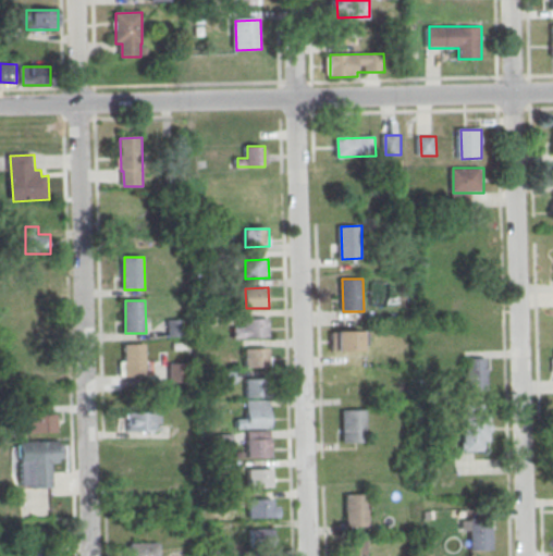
[(247,318),(270,318),(270,337),(247,338),(247,318)]
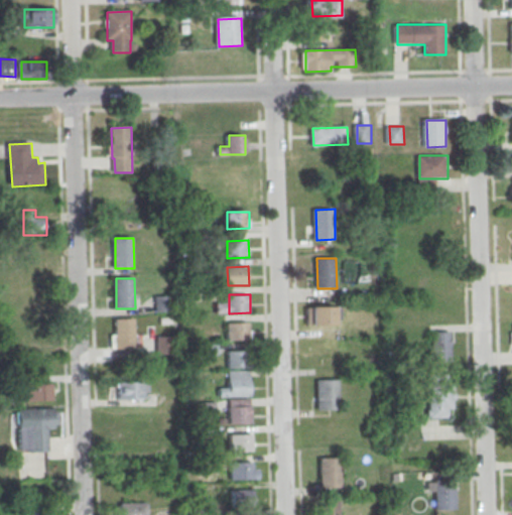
[(170,297),(157,297),(157,310),(170,310),(170,297)]
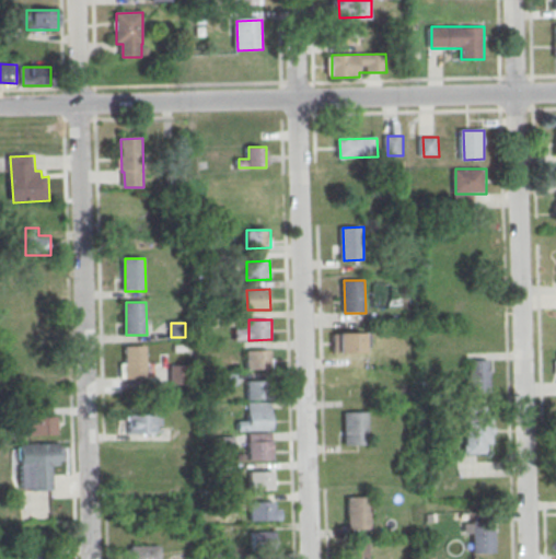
[(334,334),(371,334),(371,347),(366,347),(366,352),(335,353),(334,334)]
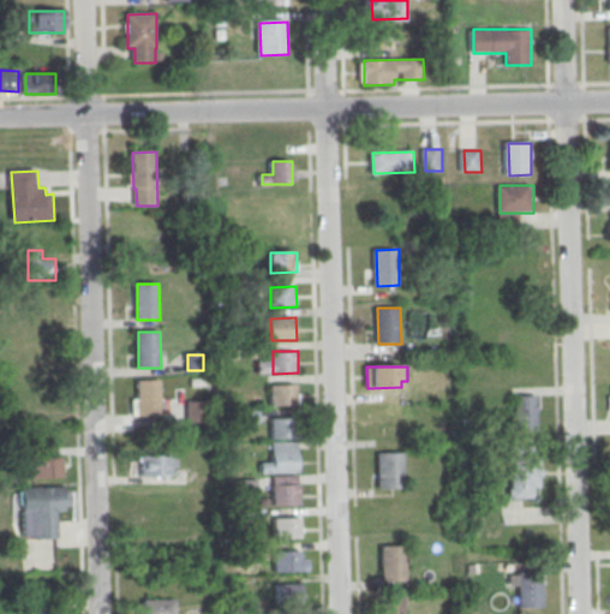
[(138,381),(161,380),(162,416),(139,416),(138,381)]
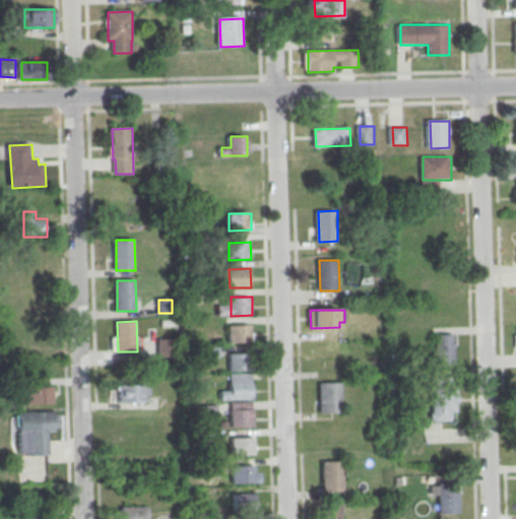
[(231,325),(252,324),(253,343),(232,344),(231,325)]
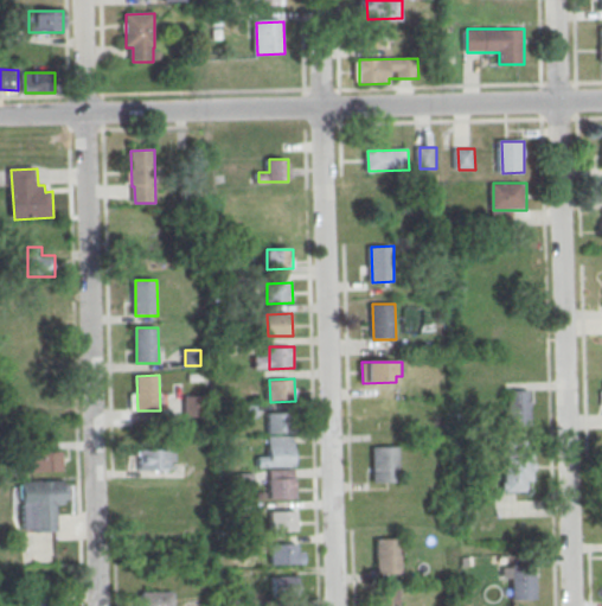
[(532,426),(532,390),(510,390),(510,426),(532,426)]
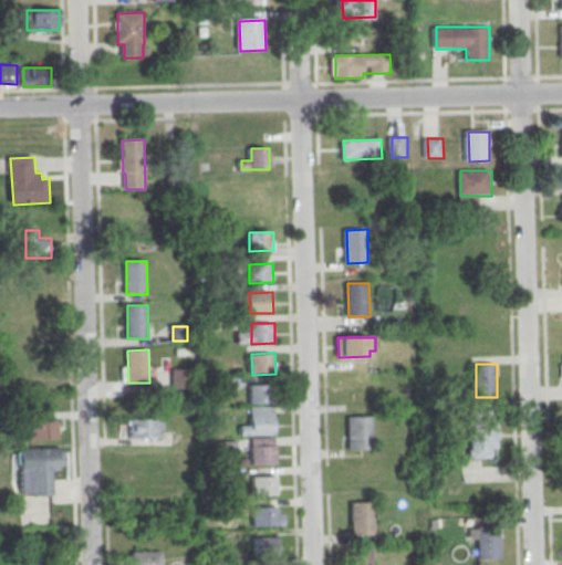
[(175,389),(190,389),(190,369),(175,369),(175,389)]
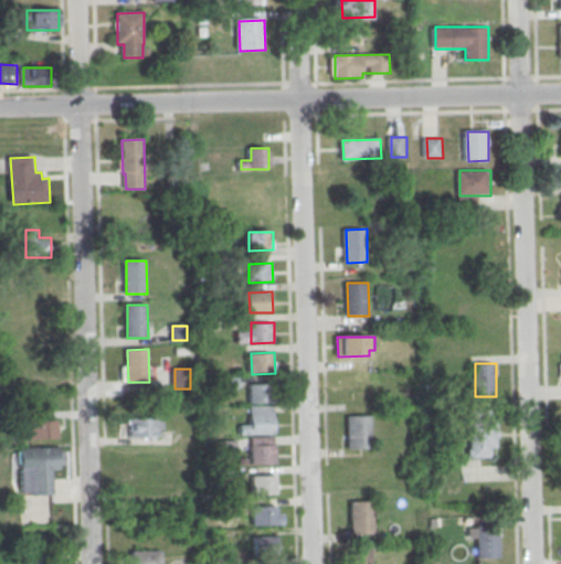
[(251,384),(274,383),(274,404),(251,404),(251,384)]
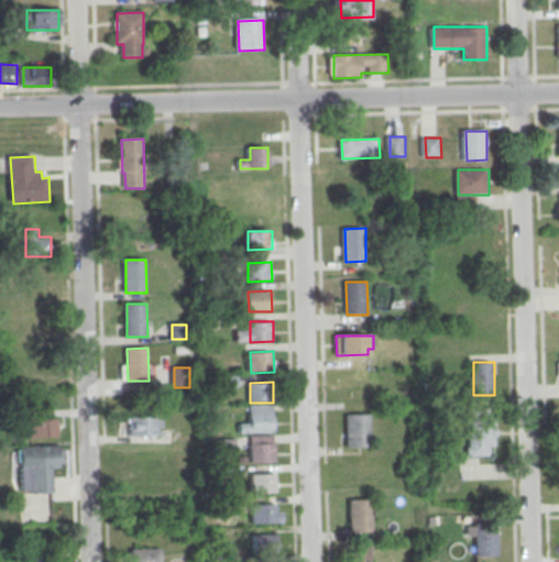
[(496,408),(470,408),(470,455),(496,455),(496,408)]
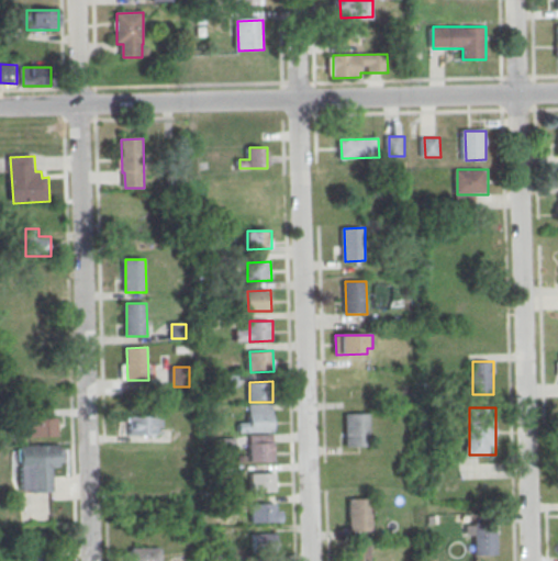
[(250,423),(250,413),(274,412),(275,433),(241,434),(241,424),(250,423)]
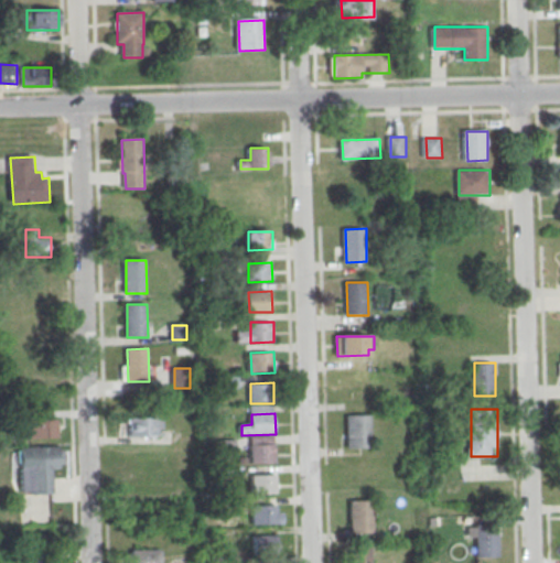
[(348,415),(373,414),(374,447),(350,448),(348,415)]
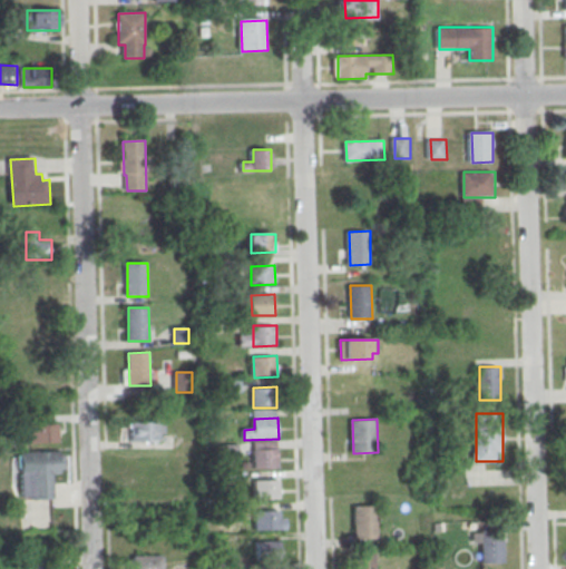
[(162,442),(162,422),(130,422),(130,442),(162,442)]
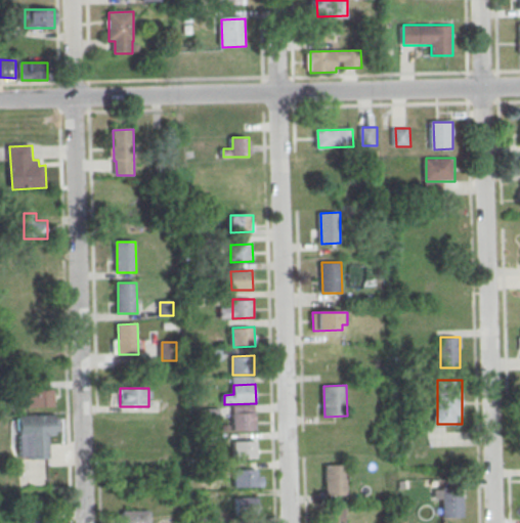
[(28,391),(55,390),(56,407),(29,408),(28,391)]
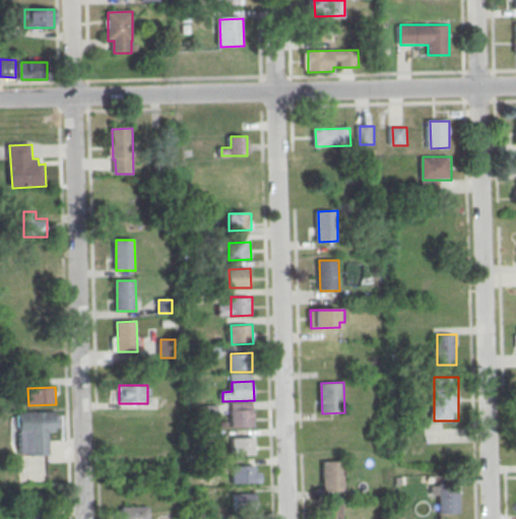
[(218,406),(205,406),(205,418),(218,418),(218,406)]
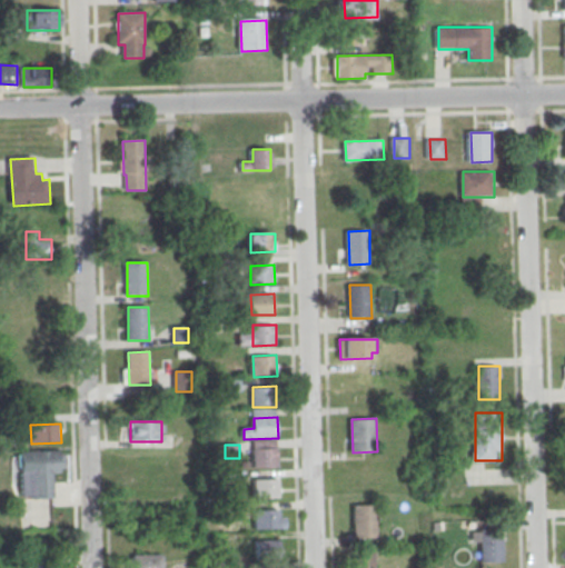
[(255,449),(278,448),(279,468),(255,468),(255,449)]
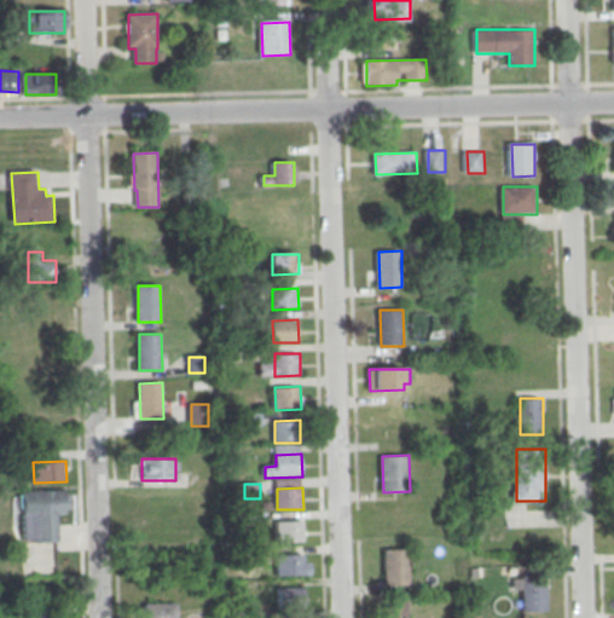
[(24,492),(67,491),(67,515),(59,515),(59,543),(25,544),(24,492)]
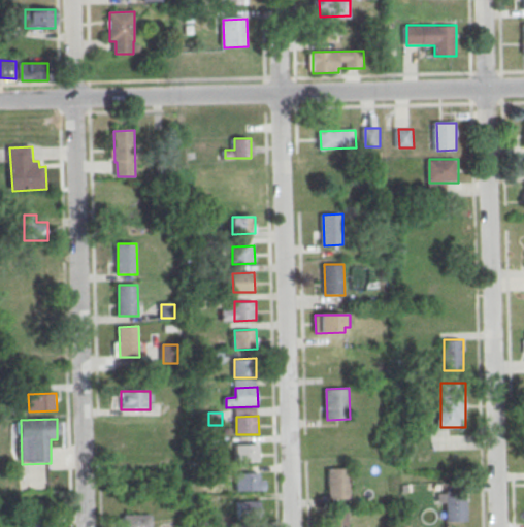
[(238,445),(260,445),(260,462),(238,462),(238,445)]
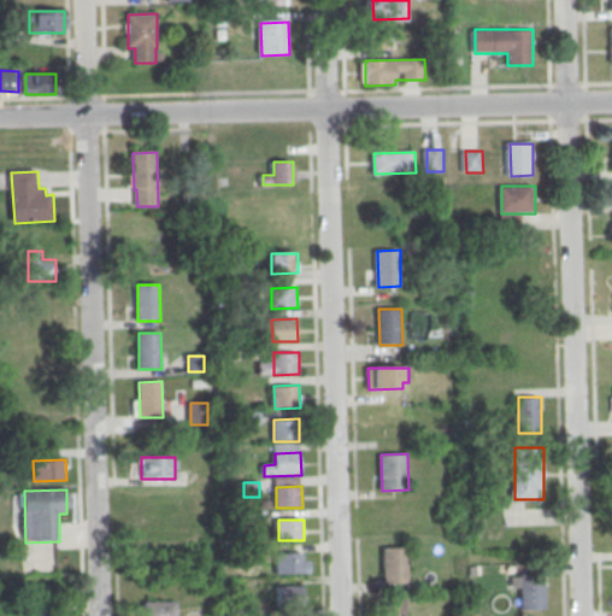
[(384,549),(410,549),(410,584),(384,585),(384,549)]
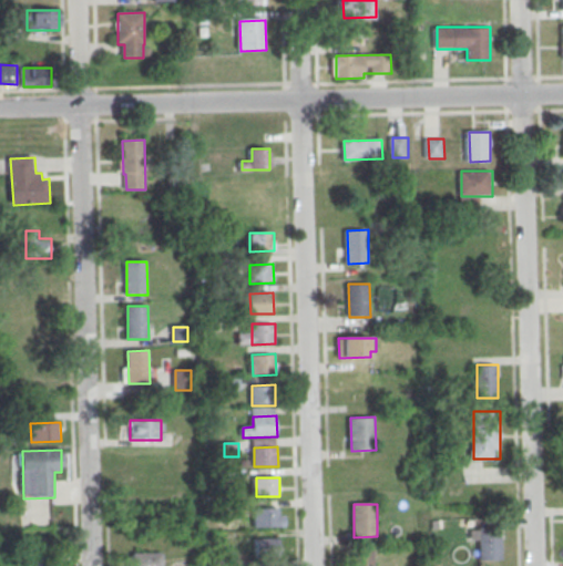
[(260,508),(284,508),(284,527),(260,527),(260,508)]
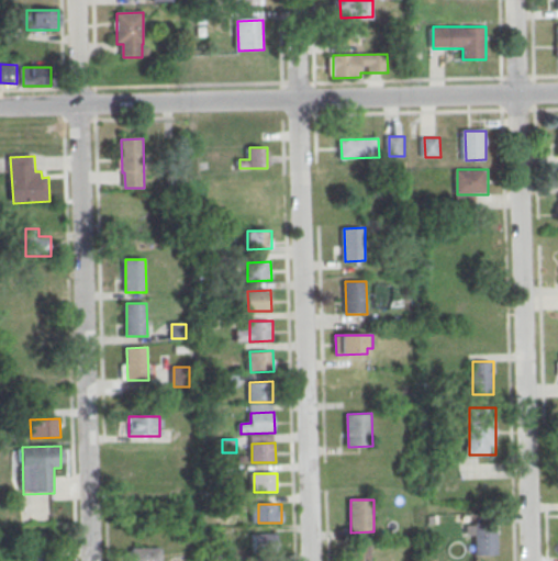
[(476,523),(497,523),(498,556),(477,556),(476,523)]
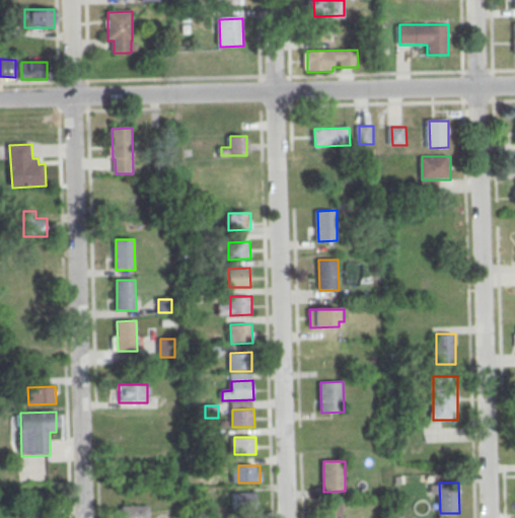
[(256,493),(238,493),(238,509),(256,509),(256,493)]
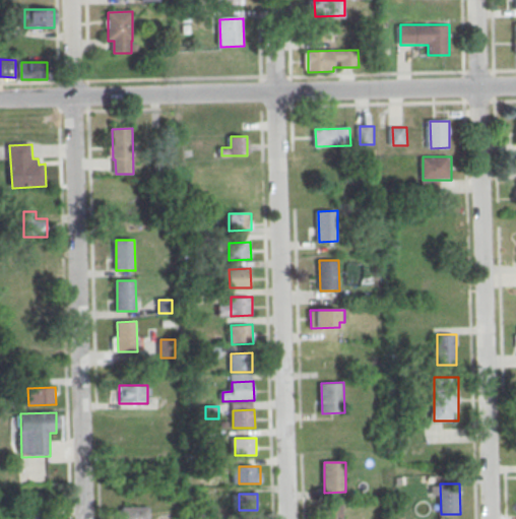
[(149,518),(149,507),(122,507),(122,518),(149,518)]
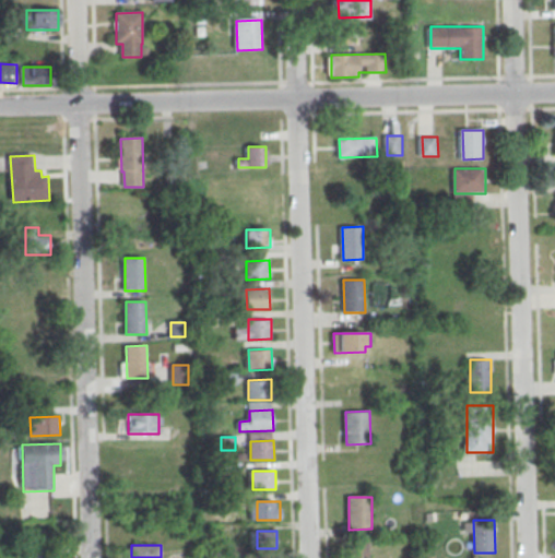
[(369,557),(370,546),(350,546),(350,557),(369,557)]
